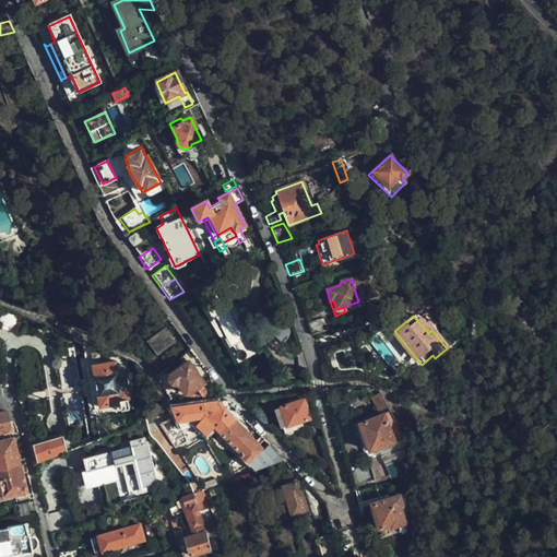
[(306,322),(309,334),(315,333),(326,330),(322,318),(306,322)]
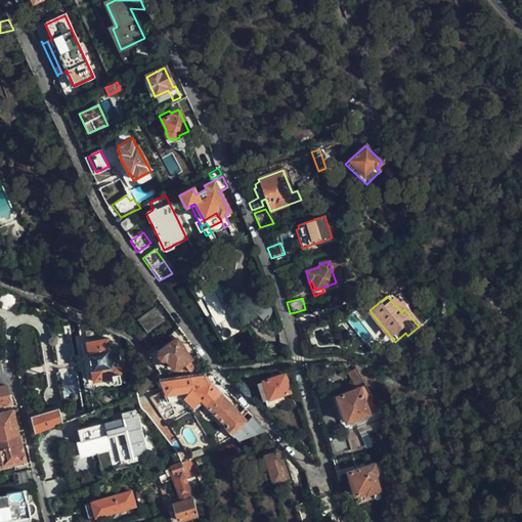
[(305,309),(295,312),(298,323),(312,318),(309,308),(305,309)]
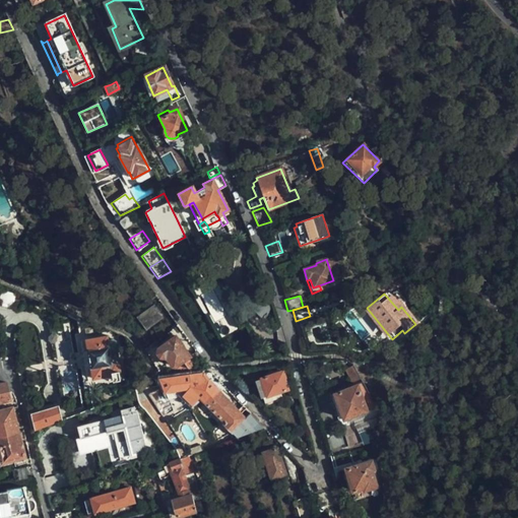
[(145,330),(160,318),(153,307),(137,318),(145,330)]
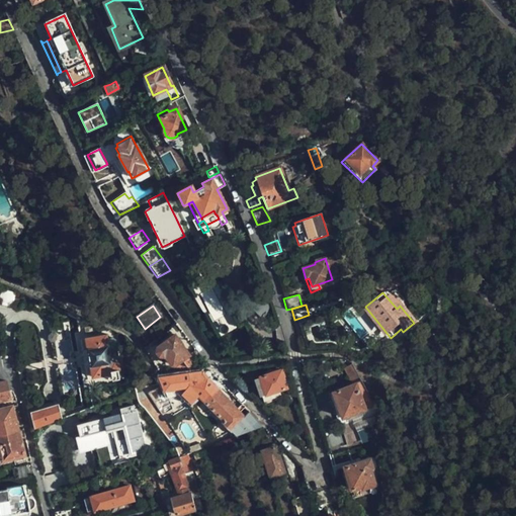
[(244,322),(237,308),(233,310),(231,311),(230,312),(230,314),(230,315),(229,316),(230,318),(234,328),(244,322)]
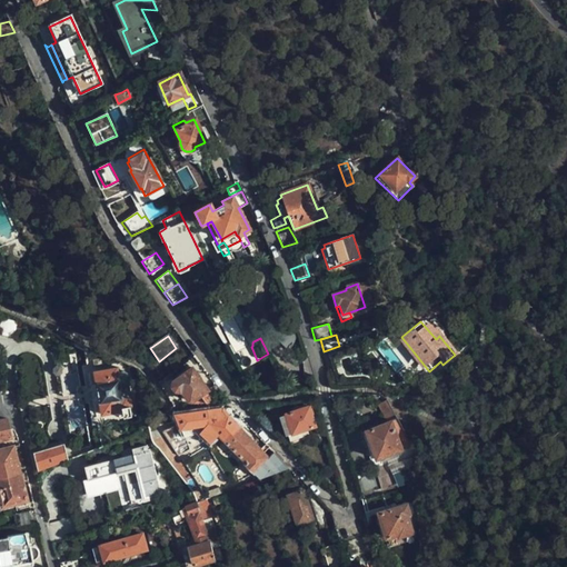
[(207,389),(191,367),(172,380),(171,386),(175,391),(179,391),(186,400),(187,401),(188,401),(189,401),(190,401),(199,395),(206,404),(218,396),(211,387),(207,389)]
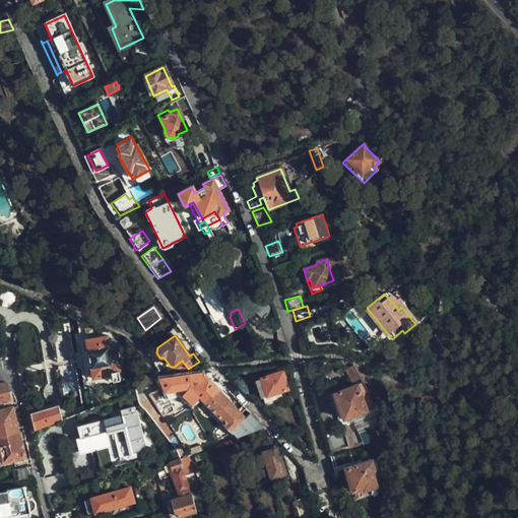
[(120,372),(114,343),(110,339),(106,340),(106,337),(85,341),(86,352),(81,352),(83,370),(90,369),(91,380),(112,377),(113,382),(119,381),(118,374),(120,372)]
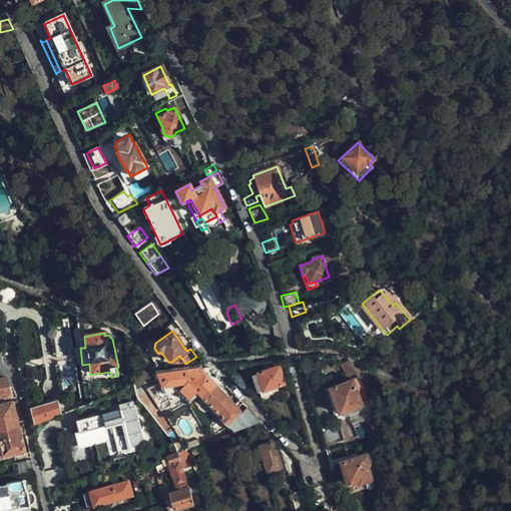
[(286,380),(291,379),(287,365),(282,366),(286,380)]
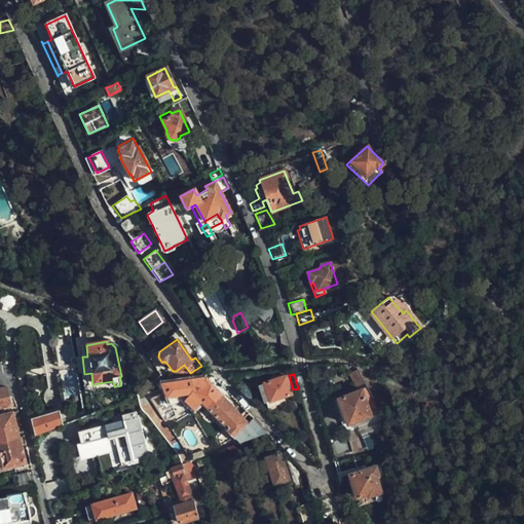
[(263,382),(264,384),(268,400),(269,400),(269,402),(291,395),(285,376),(263,382)]
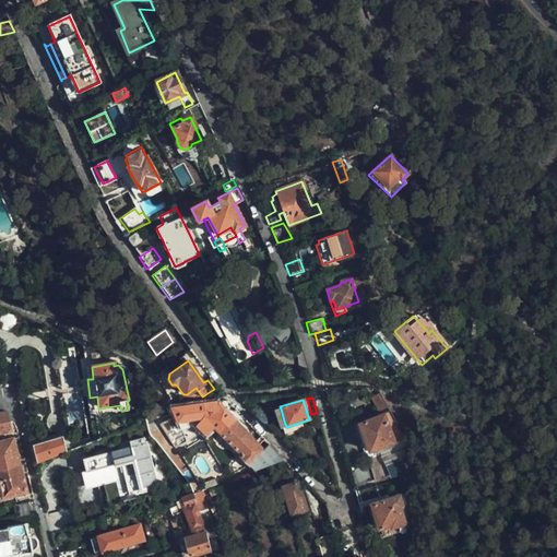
[(217,403),(172,409),(177,426),(184,429),(196,425),(205,435),(214,427),(241,455),(240,457),(255,472),(284,461),(269,445),(262,449),(259,446),(256,442),(235,422),(239,423),(244,418),(233,409),(225,411),(217,403)]
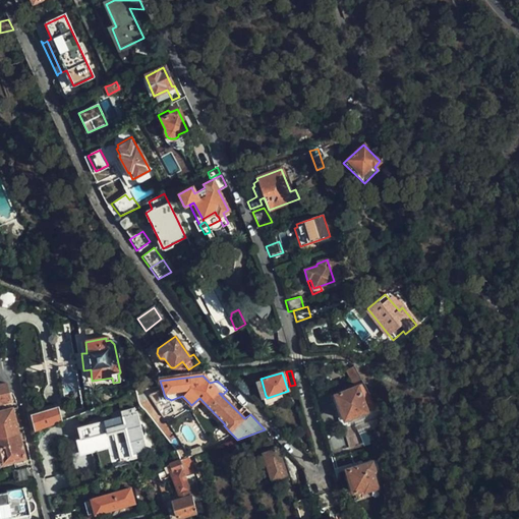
[(266,396),(262,381),(256,383),(262,398),(266,396)]
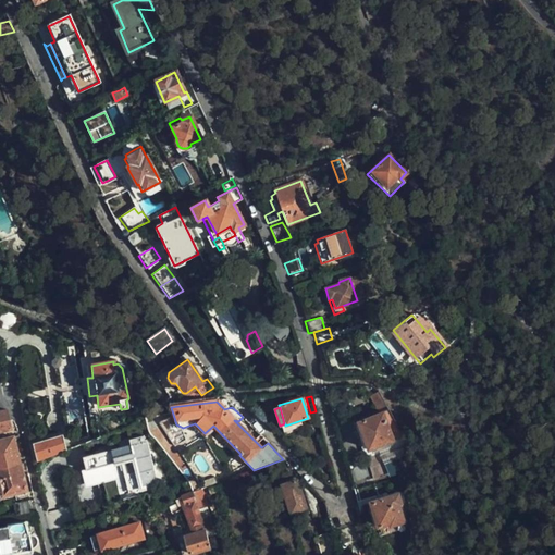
[(0,431),(11,429),(7,415),(7,411),(0,412),(0,431)]
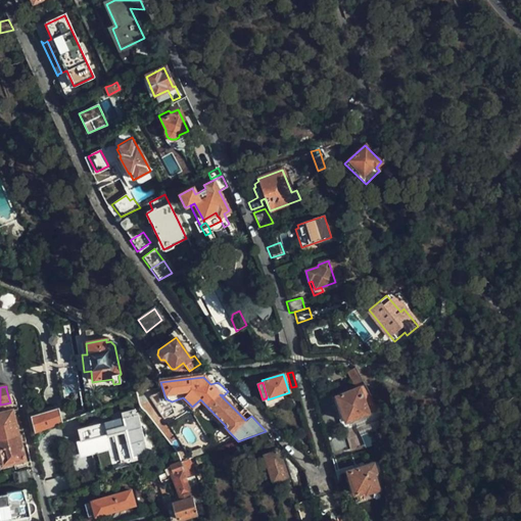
[(368,414),(361,395),(363,394),(359,387),(334,397),(344,422),(368,414)]
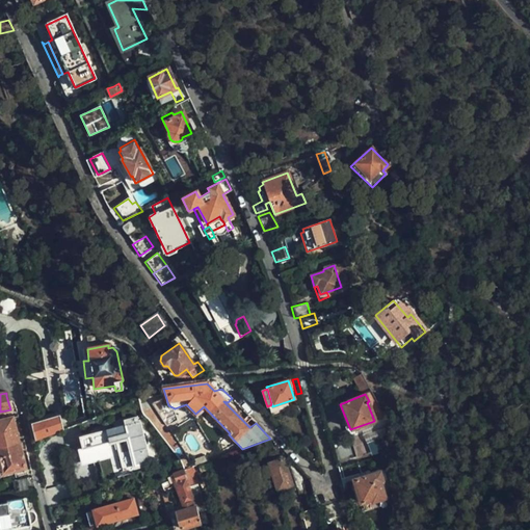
[(148,412),(139,399),(132,400),(137,415),(148,412)]
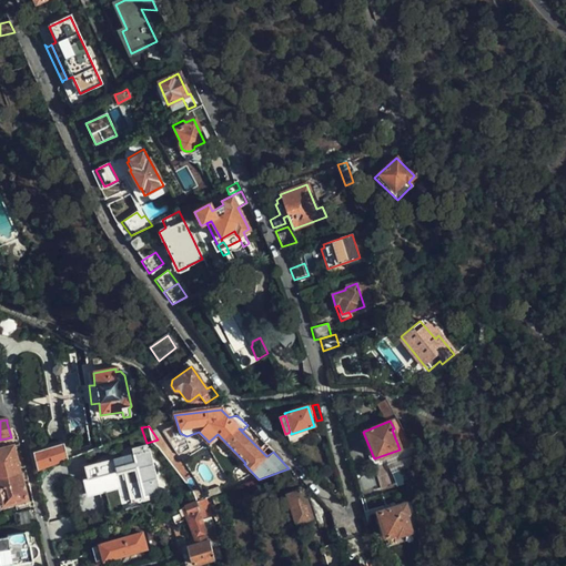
[(139,431),(110,442),(94,448),(101,462),(137,448),(133,438),(141,436),(139,431)]
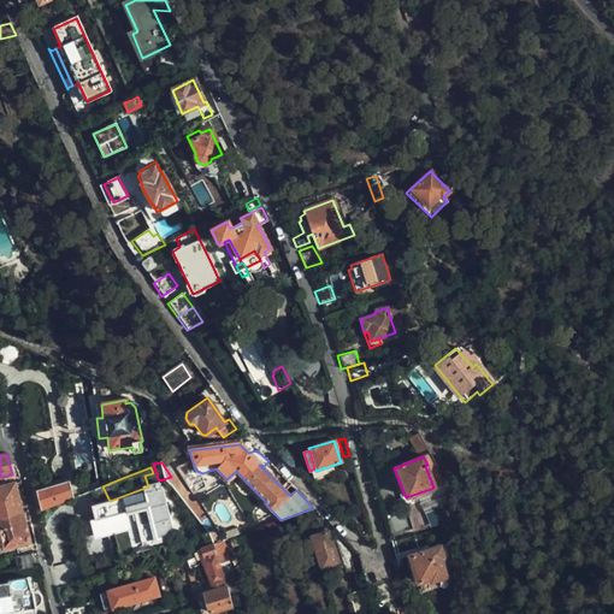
[(34,490),(39,511),(71,499),(68,480),(34,490)]
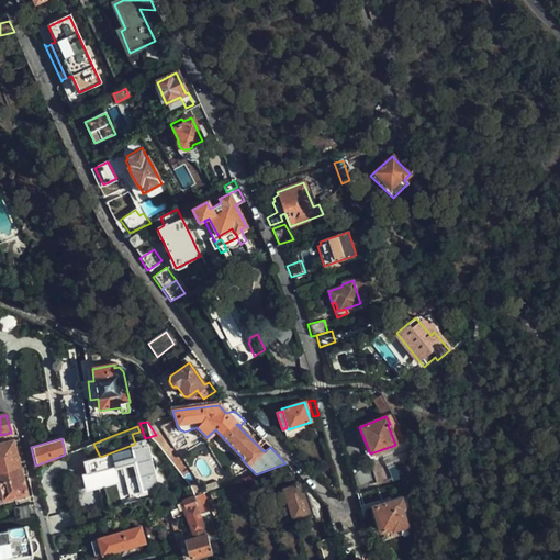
[(0,474),(20,469),(13,441),(0,445),(0,474)]
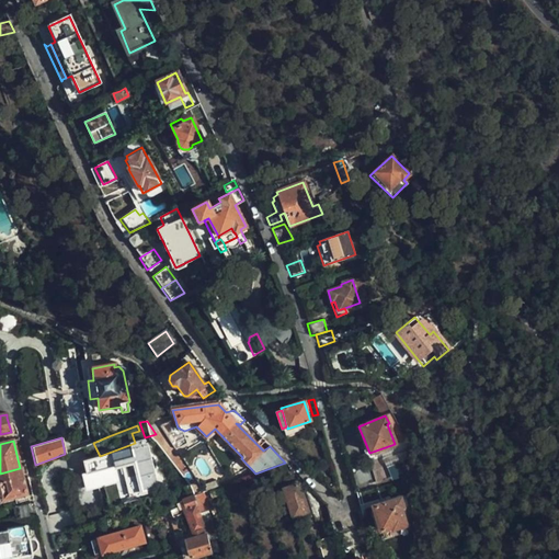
[(395,476),(385,455),(371,460),(379,481),(395,476)]
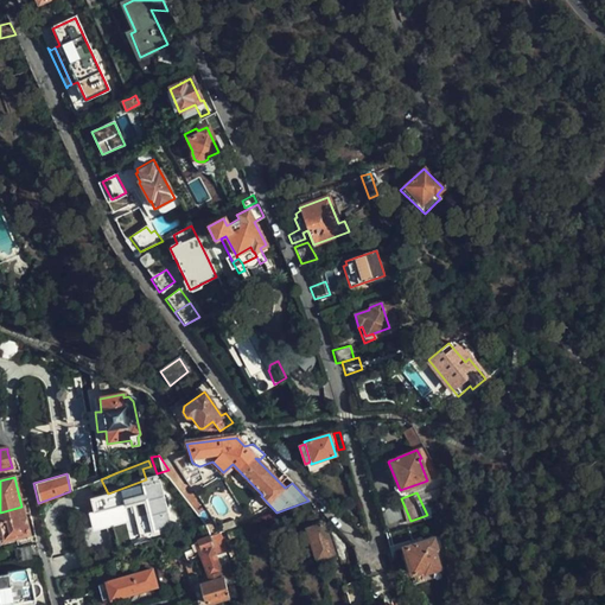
[(114,517),(118,528),(123,526),(128,543),(152,536),(144,509),(138,510),(135,504),(127,508),(128,514),(114,517)]
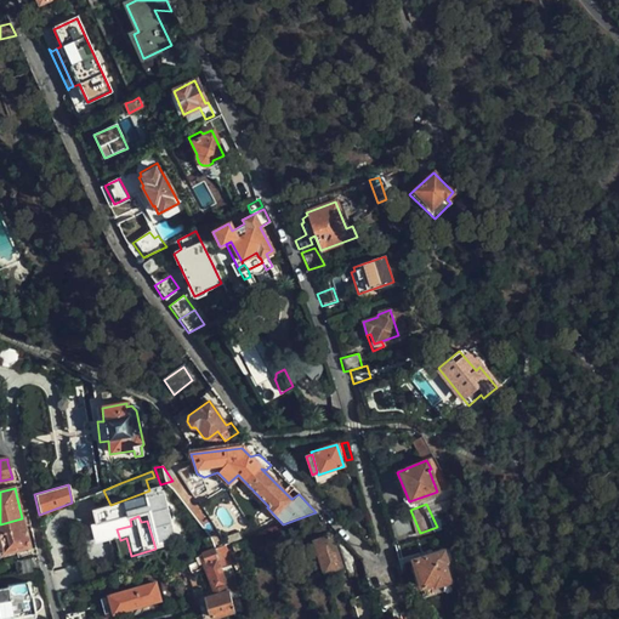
[(22,518),(0,524),(0,549),(1,554),(29,546),(22,518)]
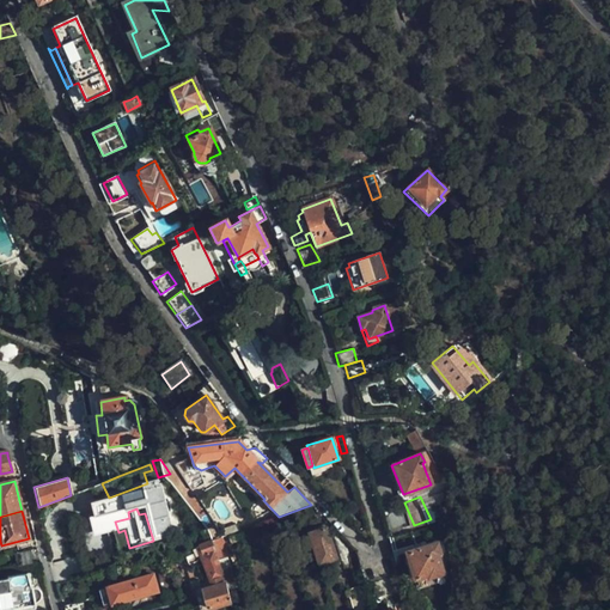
[(124,530),(119,532),(123,550),(129,548),(124,530)]
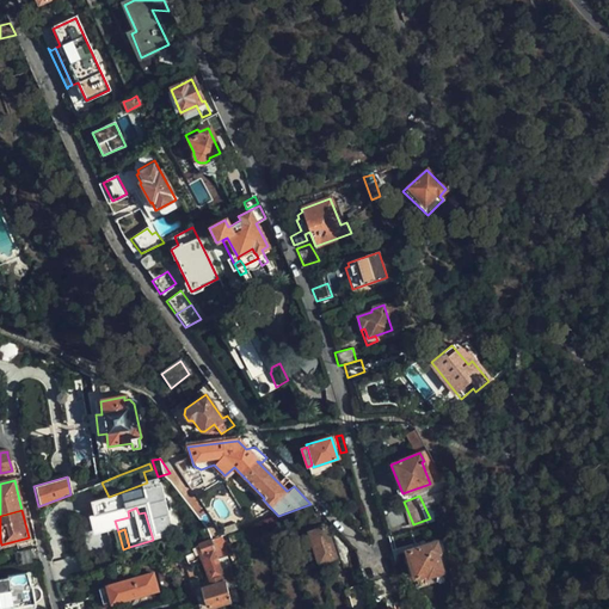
[(333,559),(324,529),(308,534),(318,563),(333,559)]
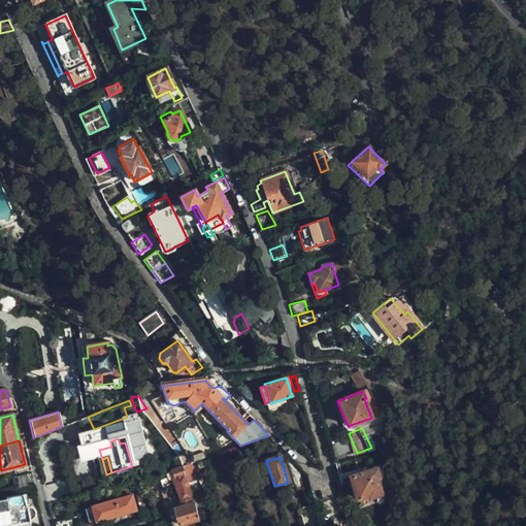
[(182,467),(170,472),(179,506),(174,508),(178,525),(198,519),(198,517),(200,517),(199,513),(196,513),(193,499),(200,497),(196,484),(187,487),(182,467)]
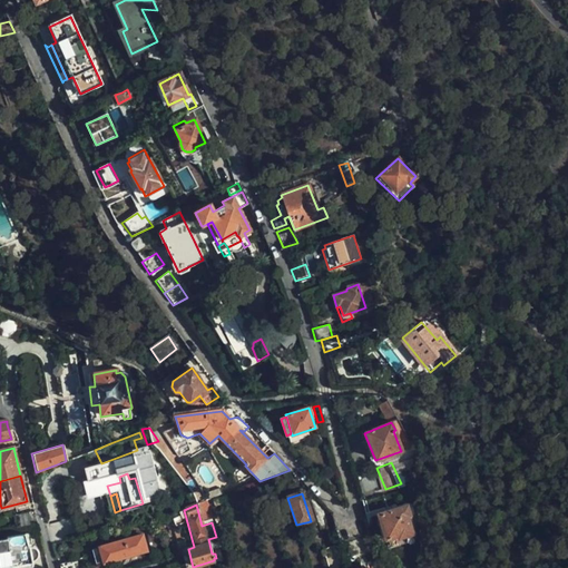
[(380,515),(380,518),(384,535),(385,538),(399,535),(399,537),(411,534),(405,516),(408,515),(405,507),(380,515)]
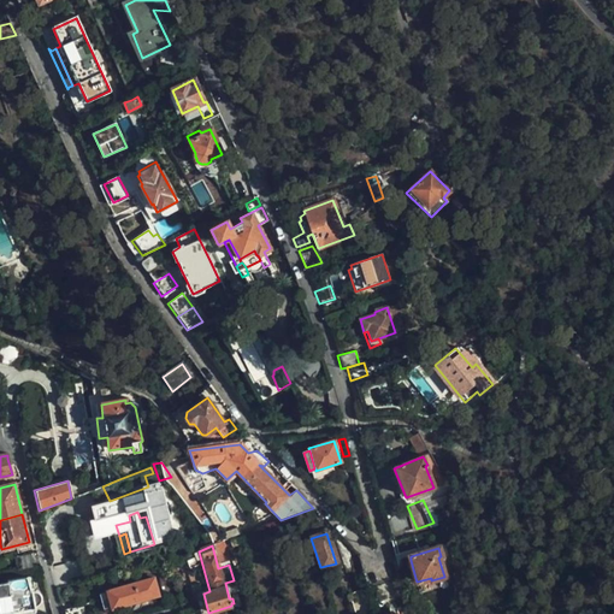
[(15,558),(18,571),(40,567),(36,553),(15,558)]
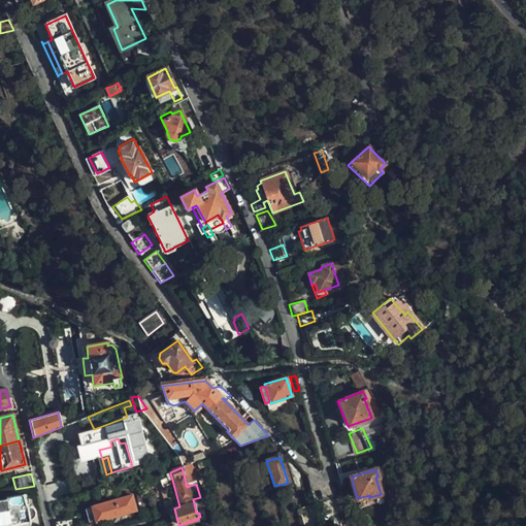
[(356,495),(352,480),(348,481),(352,497),(356,495)]
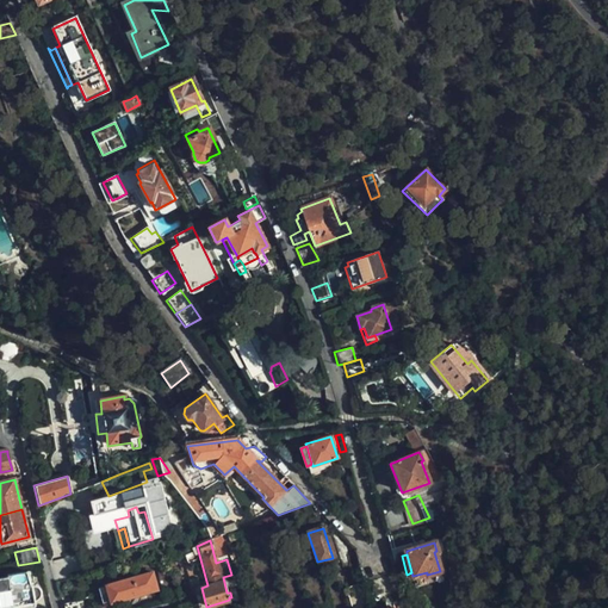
[(11,607),(35,603),(35,601),(36,595),(35,588),(32,585),(29,571),(7,575),(7,578),(0,579),(0,607),(11,607)]
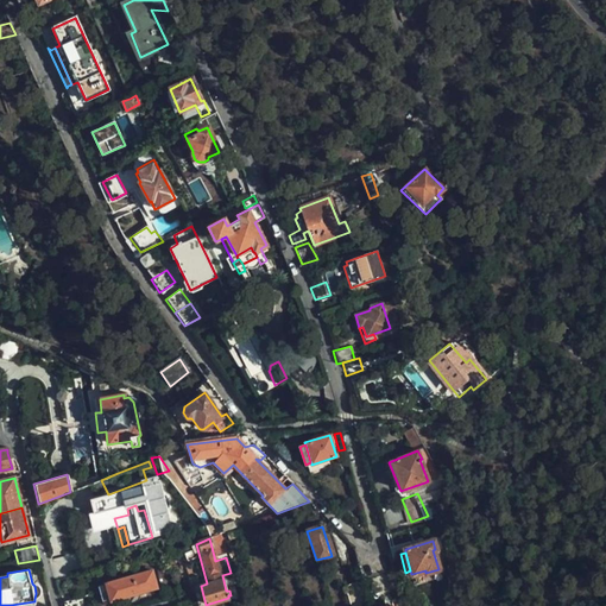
[(151,573),(106,586),(111,605),(157,592),(151,573)]
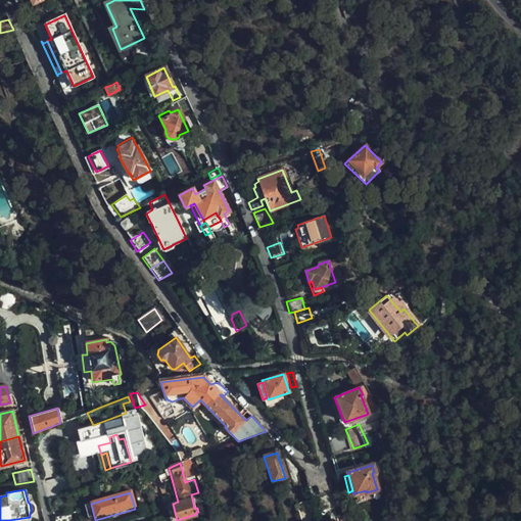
[(95,520),(91,504),(85,505),(90,520),(95,520)]
